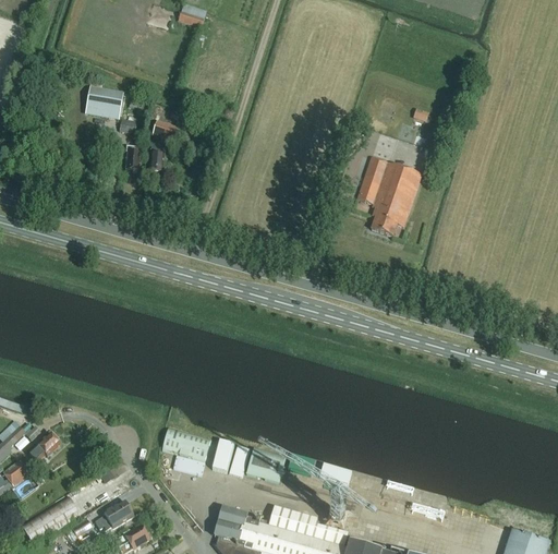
[(185,2),(179,20),(203,27),(208,10),(185,2)]
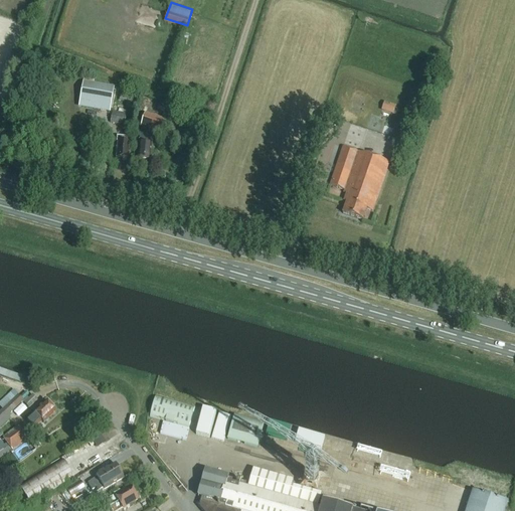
[(79,102),(111,108),(115,87),(83,80),(79,102)]
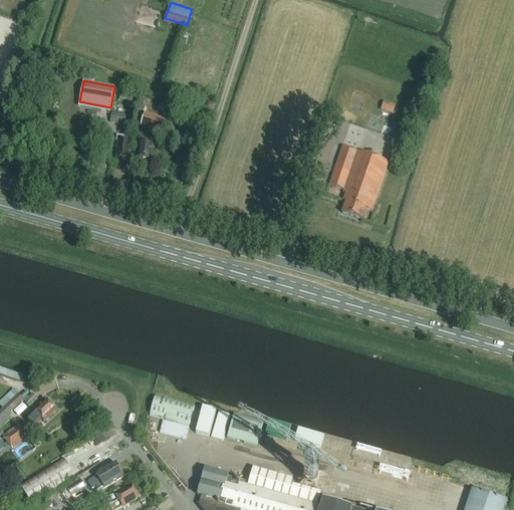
[(127,98),(131,88),(123,86),(120,96),(127,98)]
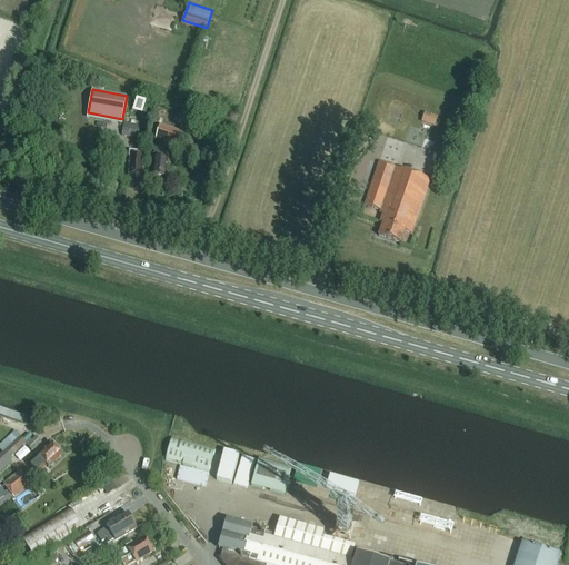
[(152,102),(143,101),(142,114),(151,115),(152,102)]
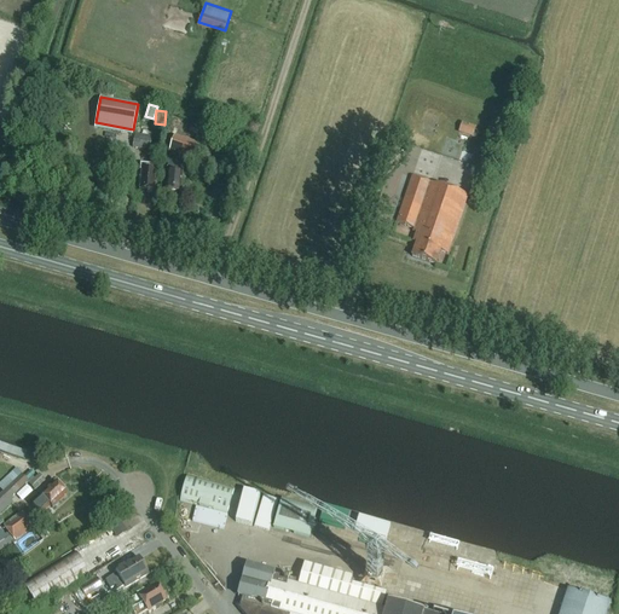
[(458,128),(473,132),(476,120),(461,117),(458,128)]
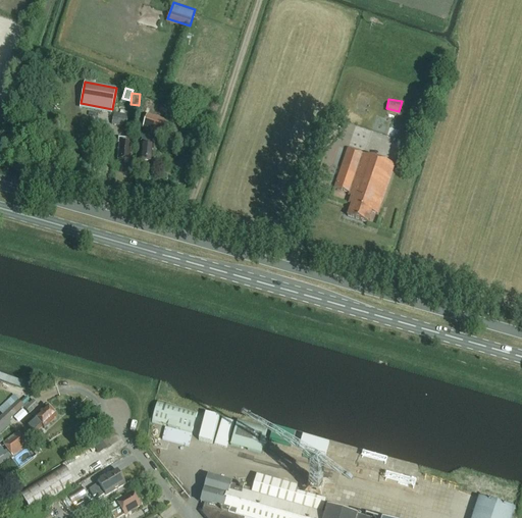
[(115,110),(113,121),(127,124),(129,112),(115,110)]
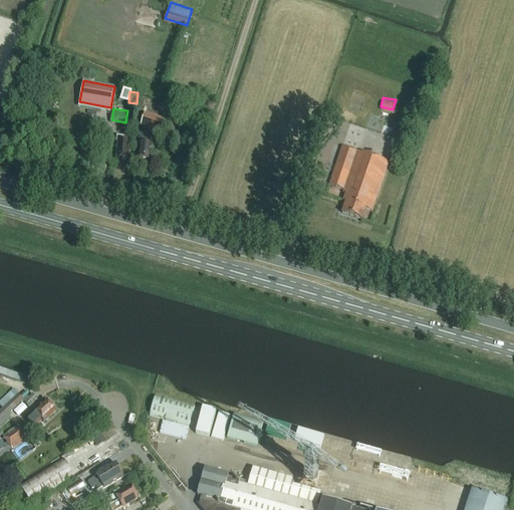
[(145,110),(141,123),(162,131),(166,117),(145,110)]
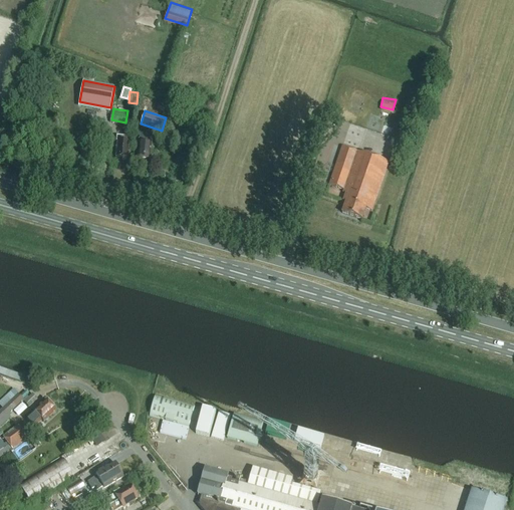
[(205,116),(190,110),(186,121),(191,125),(200,130),(205,116)]
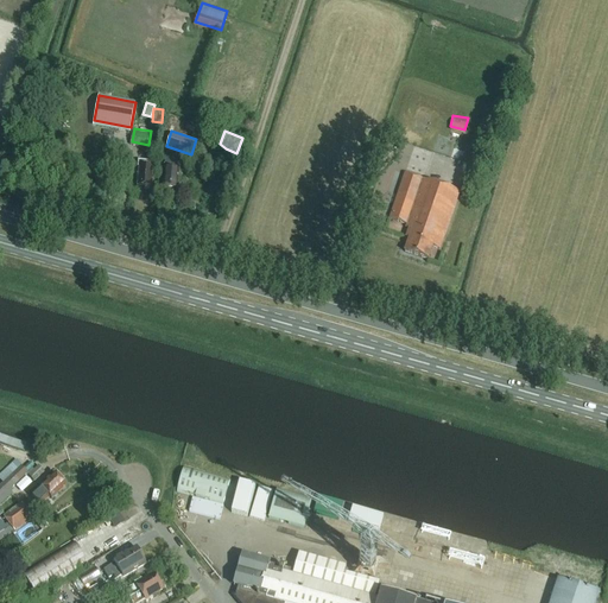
[(168,153),(168,159),(165,159),(164,165),(163,185),(178,186),(179,167),(179,160),(181,154),(168,153)]
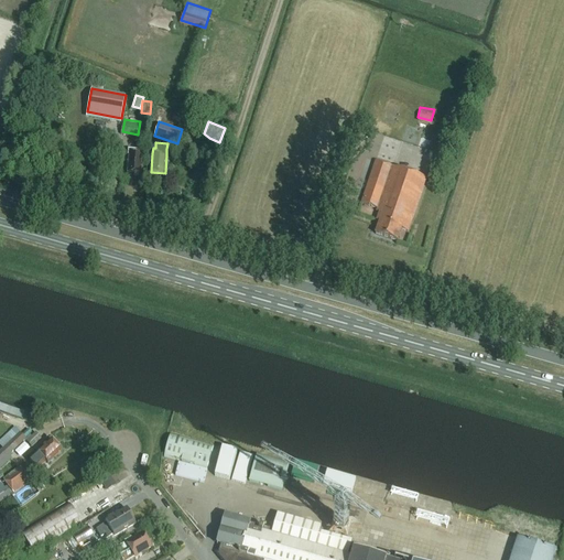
[(142,147),(130,146),(128,146),(128,152),(129,152),(128,170),(141,171),(142,153),(142,147)]
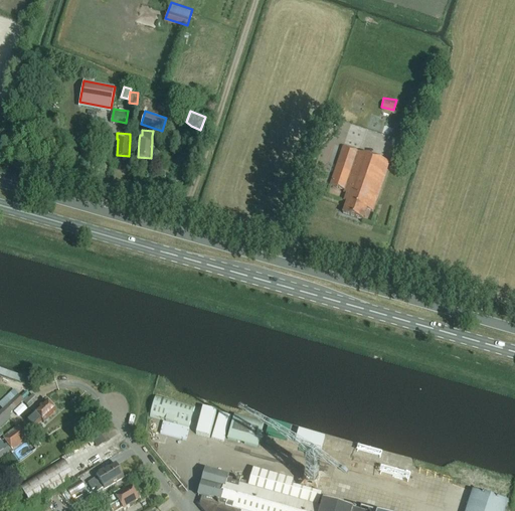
[(366,206),(372,208),(389,160),(343,144),(330,182),(344,187),(344,190),(346,191),(344,198),(346,199),(343,210),(363,217),(366,206)]
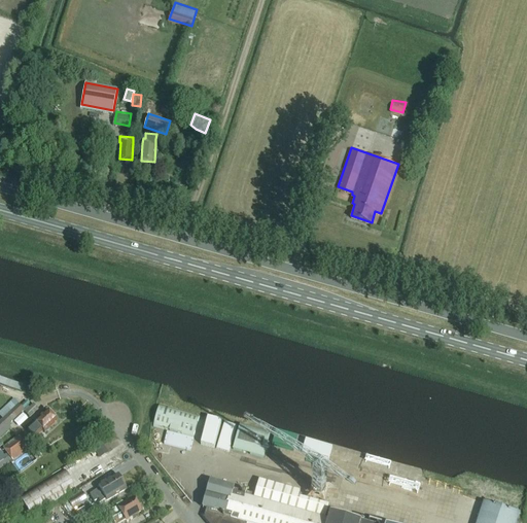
[(0,375),(0,381),(31,392),(33,386),(0,375)]
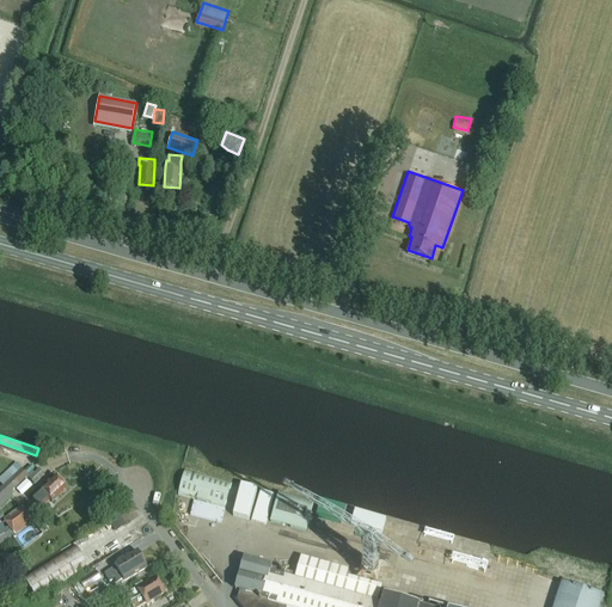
[(0,498),(28,473),(20,465),(16,460),(0,474),(0,479),(2,482),(0,484),(0,498)]
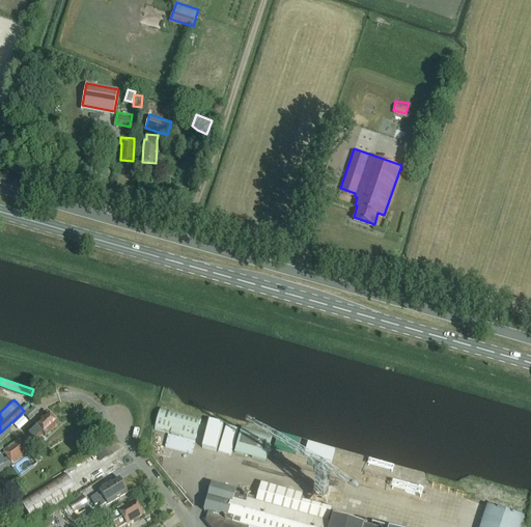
[(30,408),(25,412),(30,417),(38,409),(34,404),(30,408)]
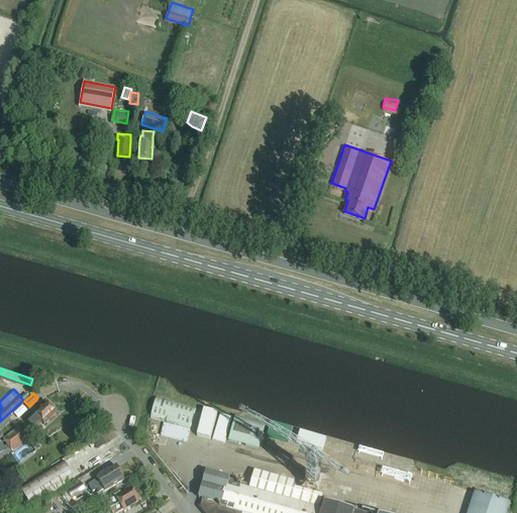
[(149,415),(170,421),(190,427),(196,405),(157,394),(149,415)]
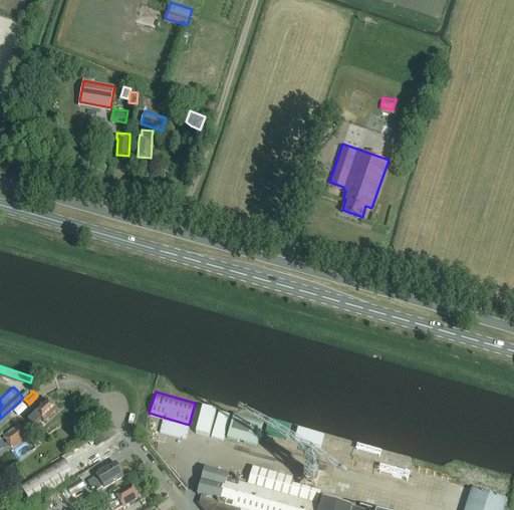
[(34,426),(42,418),(43,420),(55,408),(46,399),(27,417),(34,426)]
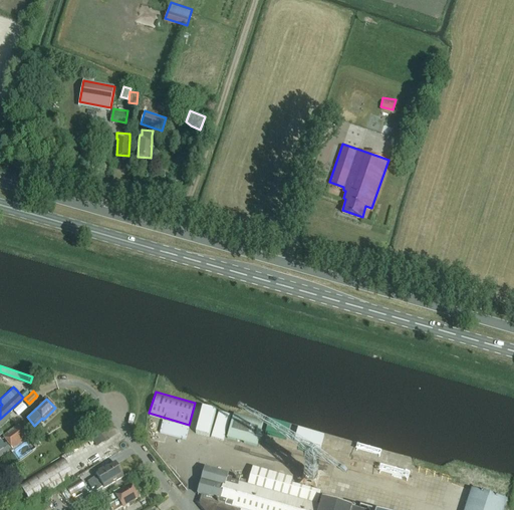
[(19,413),(26,405),(23,401),(15,409),(19,413)]
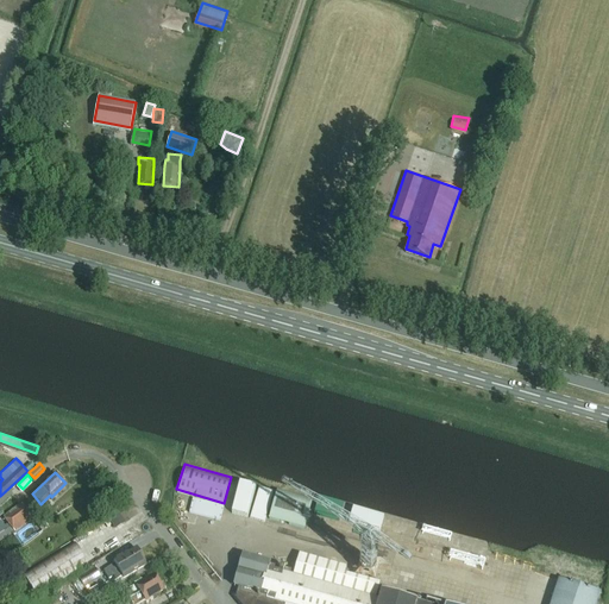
[(312,498),(276,488),(269,516),(303,526),(312,498)]
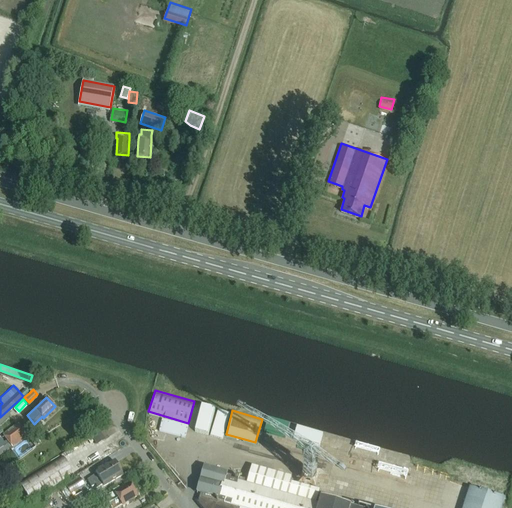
[(27,433),(18,422),(3,433),(10,443),(11,442),(12,444),(27,433)]
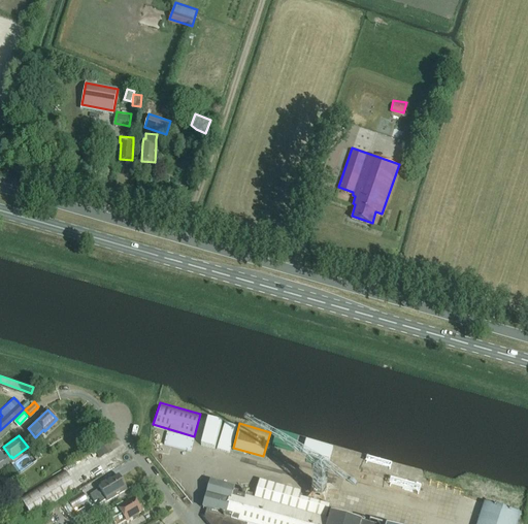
[(106,451),(101,444),(93,449),(94,449),(98,456),(106,451)]
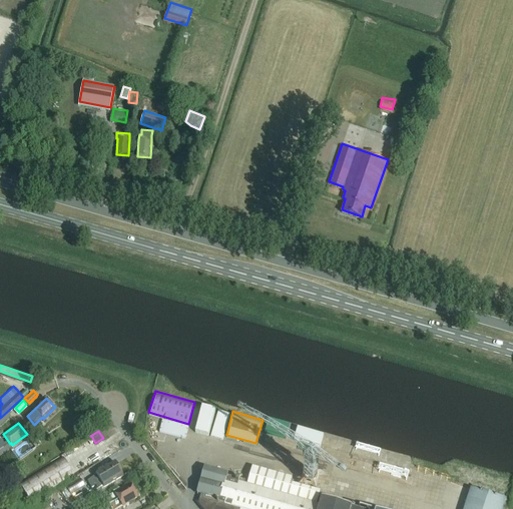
[(62,455),(19,481),(30,499),(74,473),(62,455)]
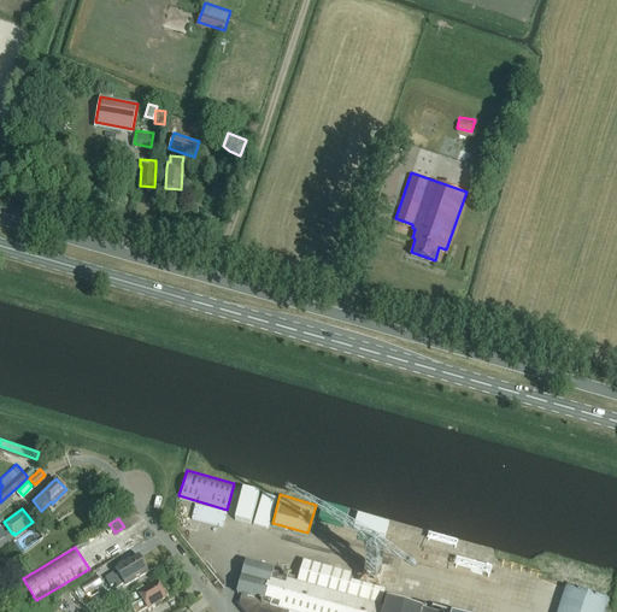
[(119,562),(121,563),(115,566),(116,569),(109,572),(109,574),(105,576),(110,584),(113,582),(116,586),(123,582),(124,583),(147,570),(146,568),(147,568),(145,563),(144,563),(141,559),(142,559),(140,554),(139,554),(139,553),(124,560),(124,559),(119,562)]
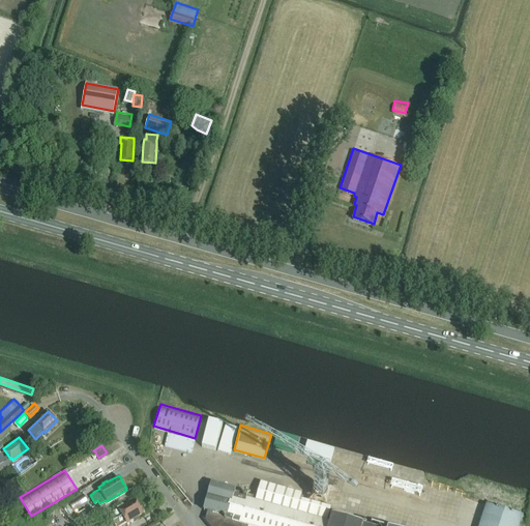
[(207,509),(205,519),(211,525),(246,525),(247,524),(254,525),(369,525),(331,516),(330,521),(326,520),(330,505),(299,497),(300,491),(260,479),(256,496),(234,490),(234,488),(211,481),(204,508),(207,509)]
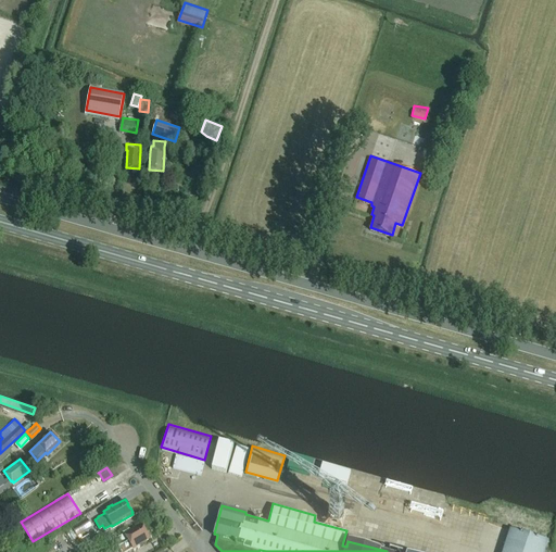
[(76,534),(84,529),(91,526),(89,522),(86,515),(71,524),(76,534)]
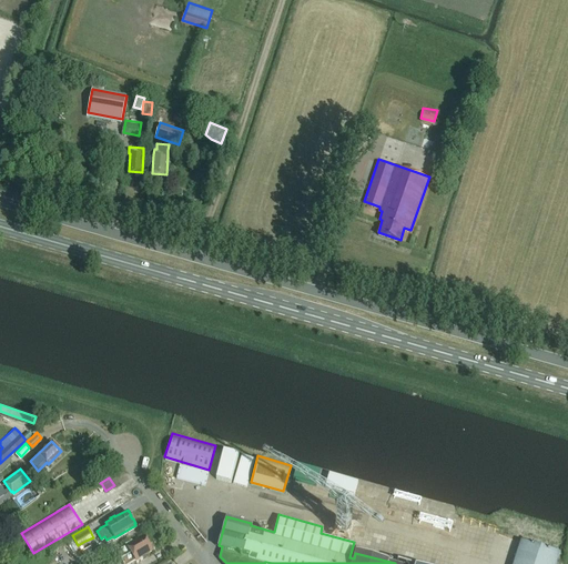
[(125,554),(149,541),(144,533),(121,546),(125,554)]
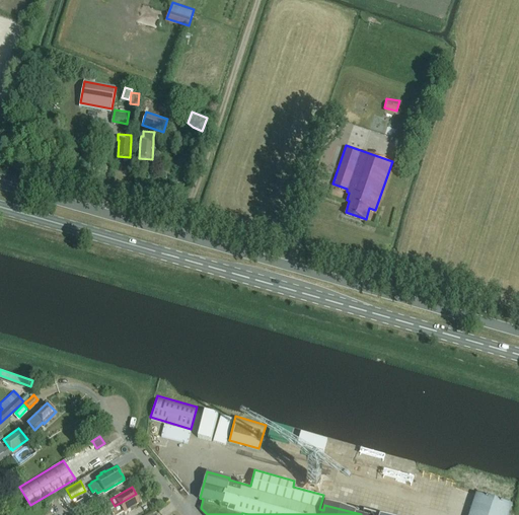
[(507,514),(511,503),(475,492),(467,514),(507,514)]
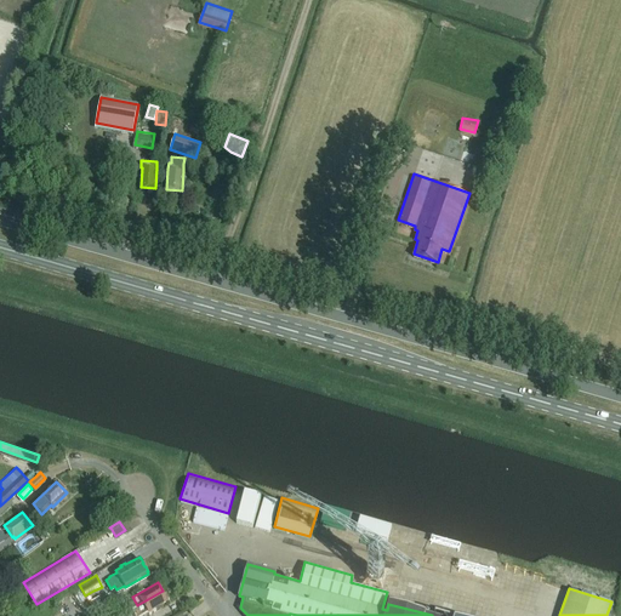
[(163,591),(137,605),(142,614),(167,599),(163,591)]
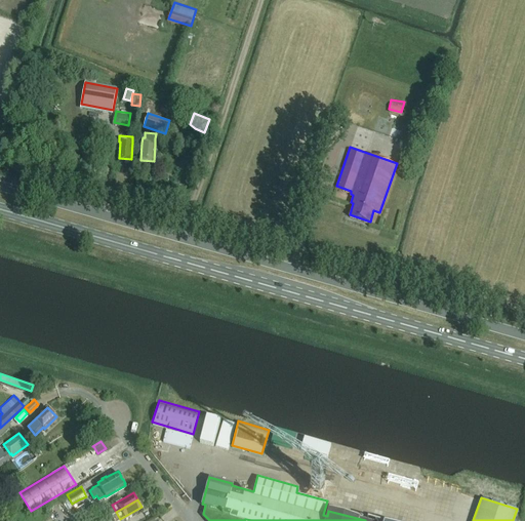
[(84,502),(75,508),(78,513),(87,507),(84,502)]
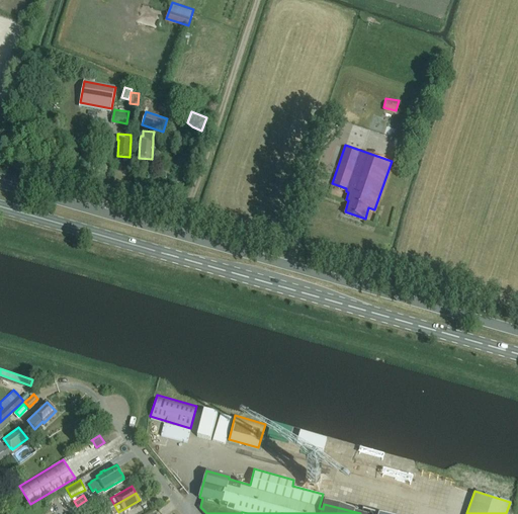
[(85,513),(92,513),(101,509),(97,502),(83,510),(85,513)]
